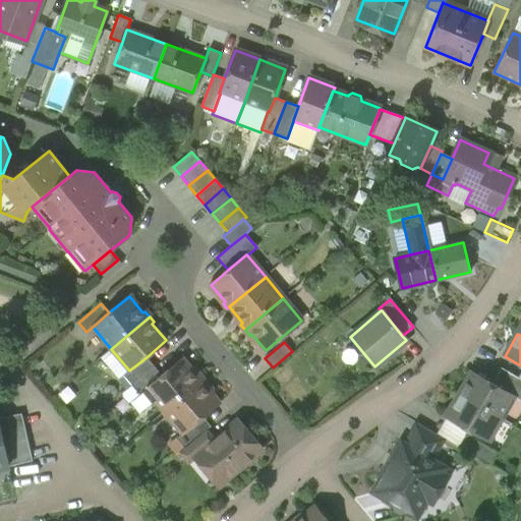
[(147,357),(129,370),(123,375),(131,386),(154,366),(147,357)]
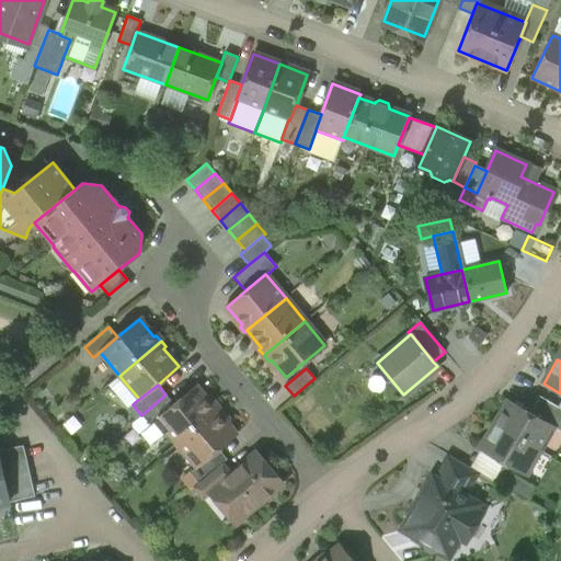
[(173,404),(157,419),(157,420),(150,425),(140,433),(151,445),(167,432),(176,443),(218,409),(213,403),(210,404),(195,387),(173,404)]
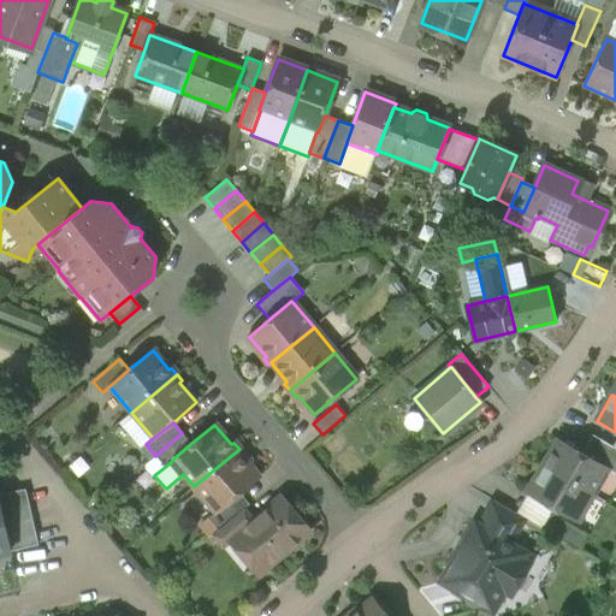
[(182,433),(155,456),(165,467),(172,461),(172,460),(190,444),(182,433)]
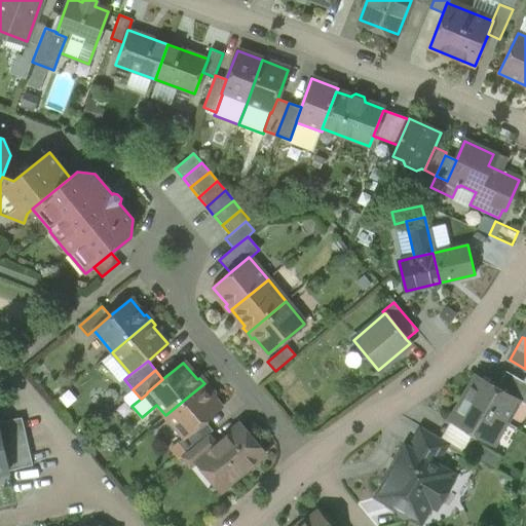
[(525,383),(523,381),(505,372),(496,387),(518,400),(518,401),(525,406),(525,404),(525,383)]
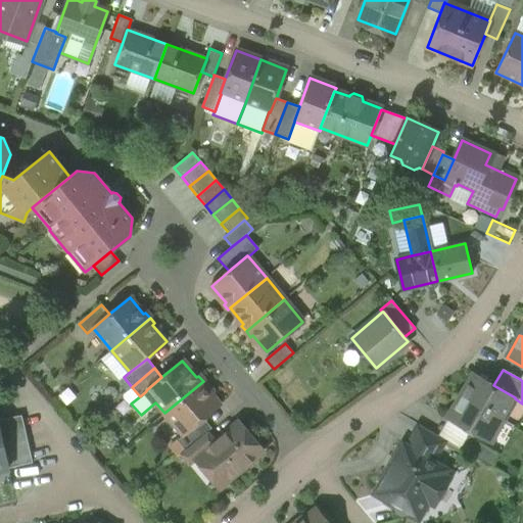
[(493,385),(474,374),(461,396),(502,420),(515,398),(515,397),(493,385)]
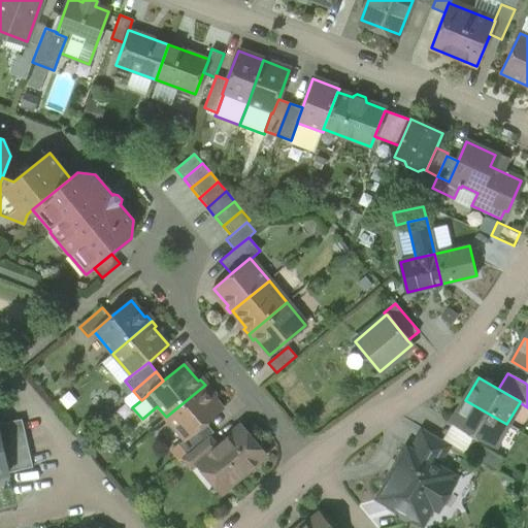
[(205,385),(166,417),(185,439),(201,426),(222,408),(207,392),(209,390),(205,385)]
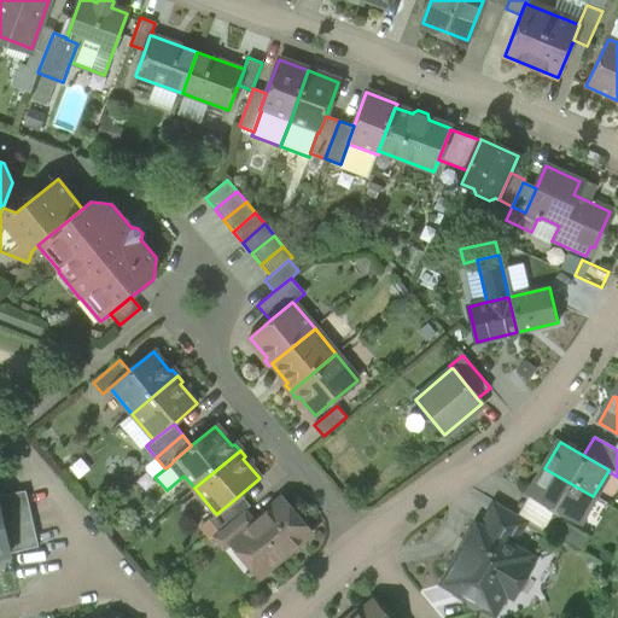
[(593,496),(544,468),(529,495),(578,524),(593,496)]
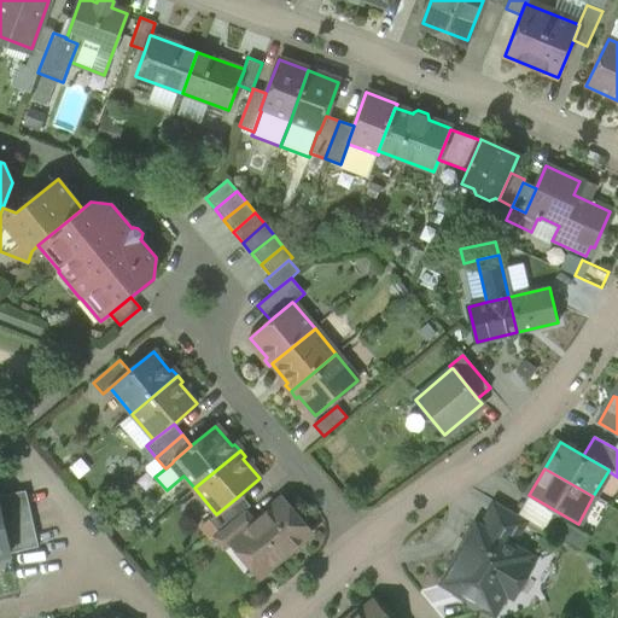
[(25,491),(0,496),(0,506),(1,511),(29,505),(25,491)]
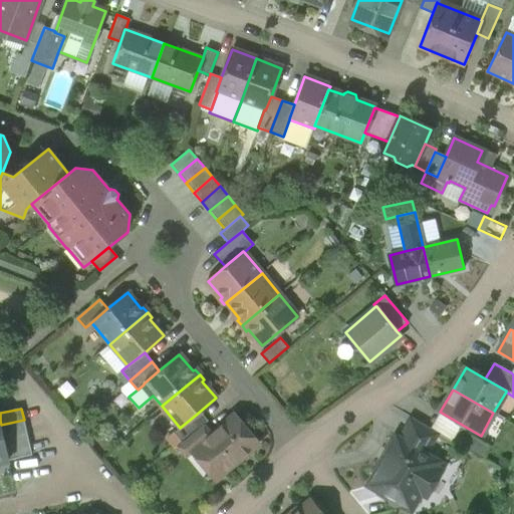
[(196,415),(180,428),(174,433),(182,442),(204,424),(196,415)]
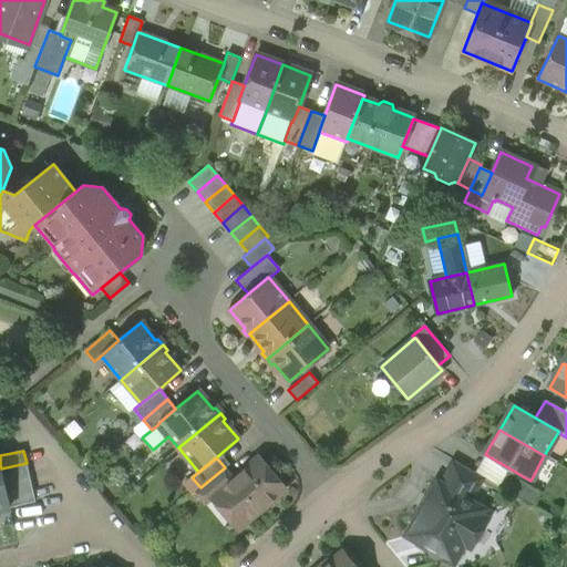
[(235,480),(214,497),(222,507),(235,509),(245,521),(282,488),(258,460),(235,480)]
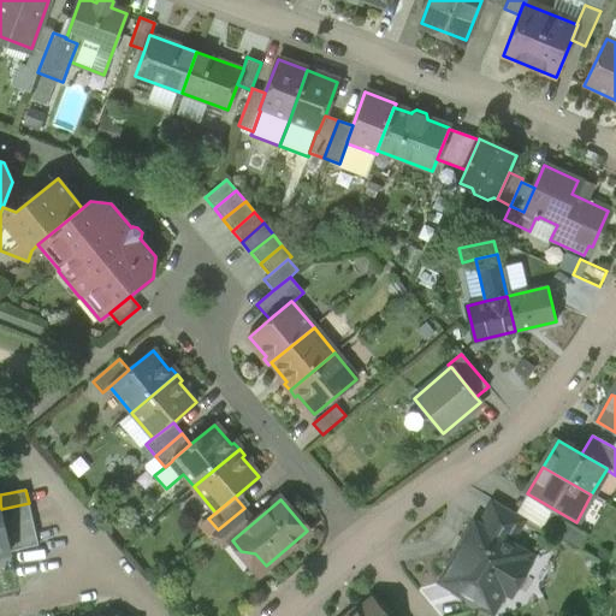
[(525,520),(492,501),(478,526),(509,544),(525,520)]
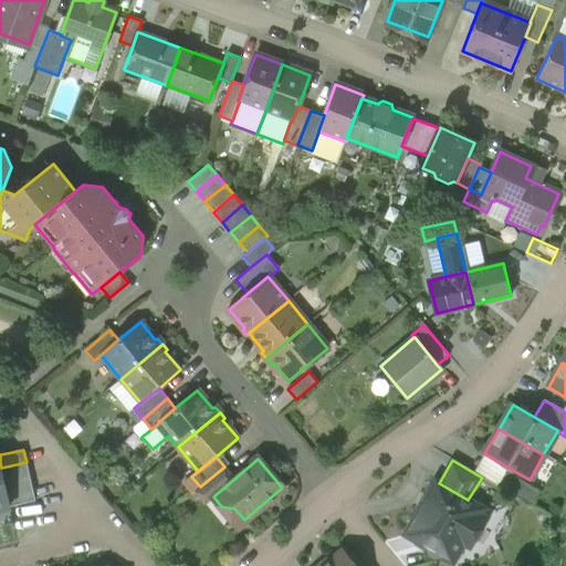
[(27,462),(1,468),(3,481),(29,475),(27,462)]
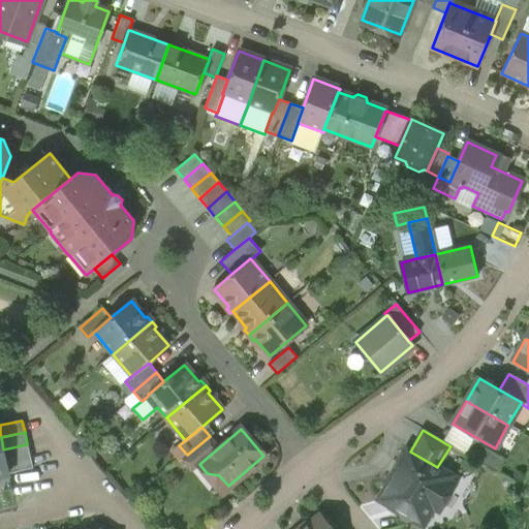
[(0,475),(9,473),(6,461),(3,449),(1,437),(0,433),(0,475)]
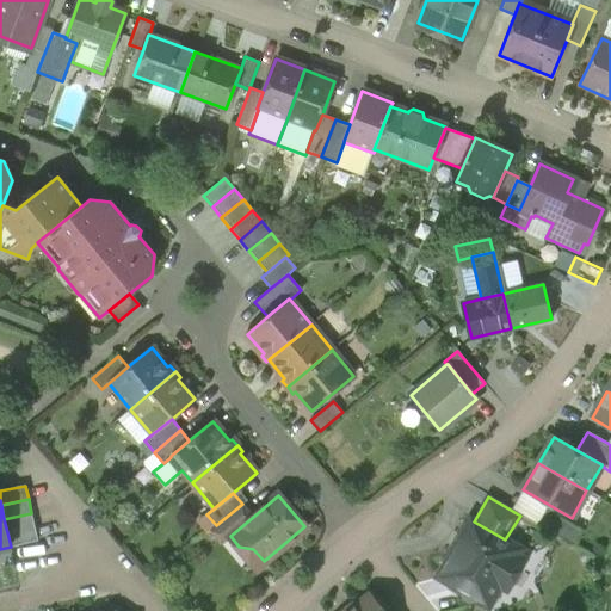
[(216,525),(210,531),(221,543),(230,536),(253,517),(242,504),(216,525)]
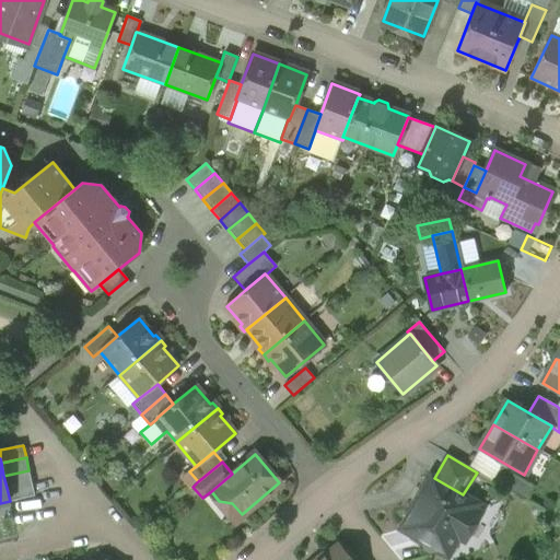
[(534,486),(500,466),(492,481),(526,501),(534,486)]
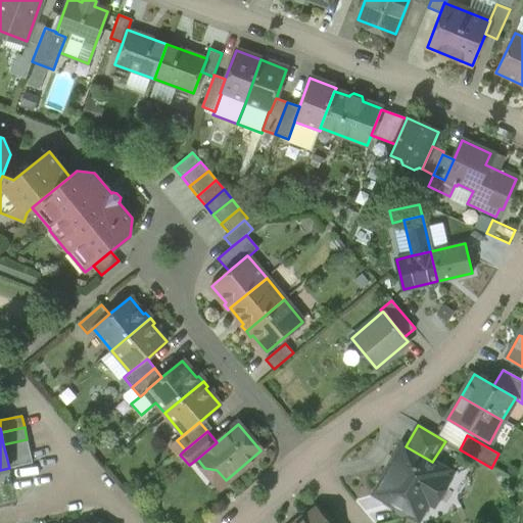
[(27,439),(3,444),(6,456),(30,450),(27,439)]
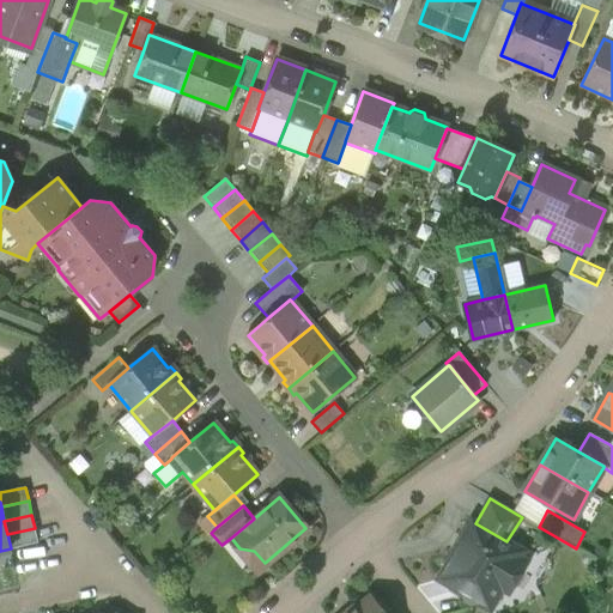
[(475,523),(472,521),(437,578),(462,593),(461,595),(462,601),(469,606),(477,604),(478,602),(489,610),(502,588),(508,592),(526,562),(507,550),(511,544),(507,541),(475,523)]
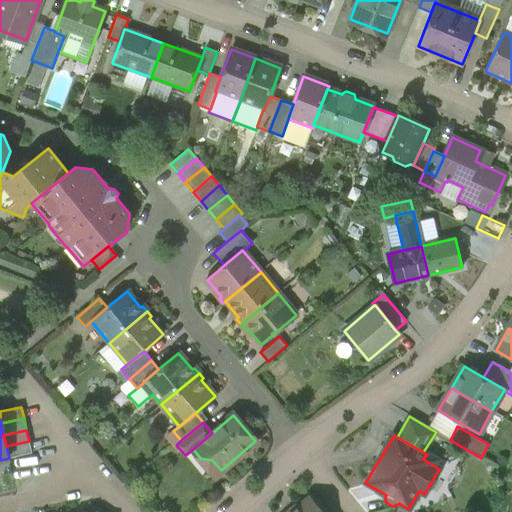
[(29,441),(6,446),(9,458),(32,453),(29,441)]
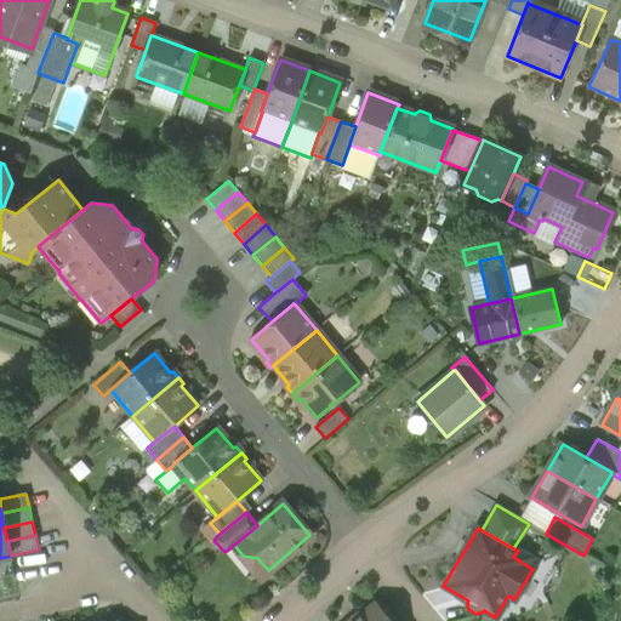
[(388,620),(375,604),(354,620),(352,620),(351,619),(348,620),(388,620)]
